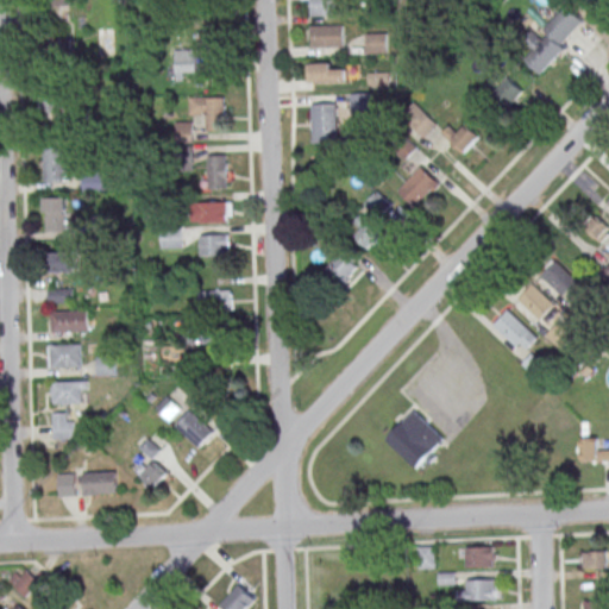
[(339,0),(340,14),(311,16),(311,0),(339,0)]
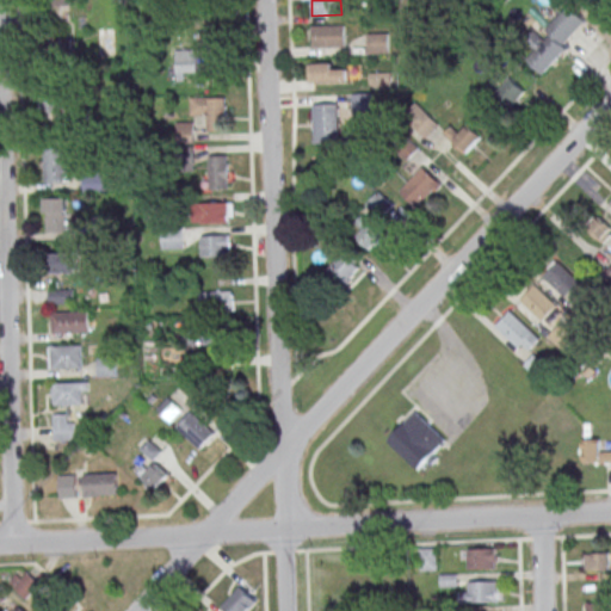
[(587,22),(566,4),(531,44),(553,62),(587,22)]
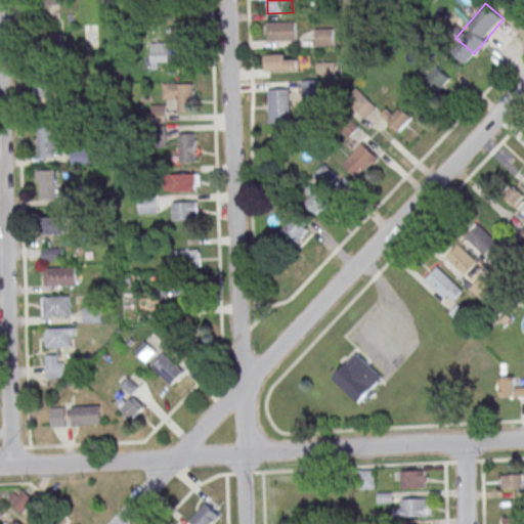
[(294,22),(295,40),(268,41),(267,23),(294,22)]
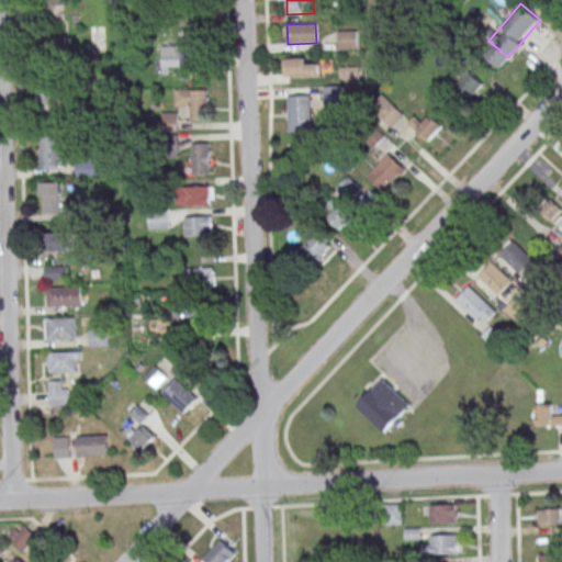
[(357,47),(357,31),(337,31),(337,47),(357,47)]
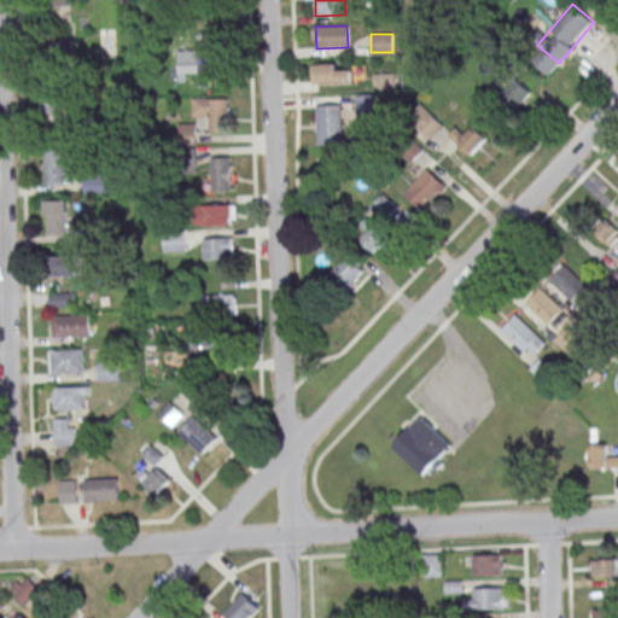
[(46,71),(71,71),(71,38),(46,38),(46,71)]
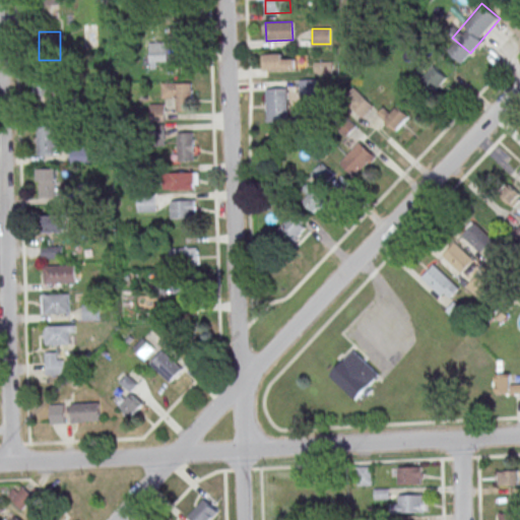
[(158,67),(158,61),(168,61),(168,42),(150,42),(150,67),(158,67)]
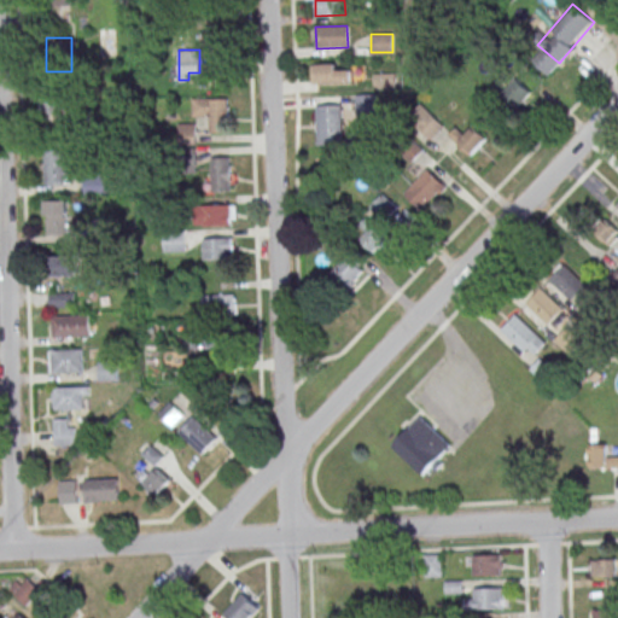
[(338,70),(338,64),(314,64),(314,83),(351,83),(351,70),(338,70)]
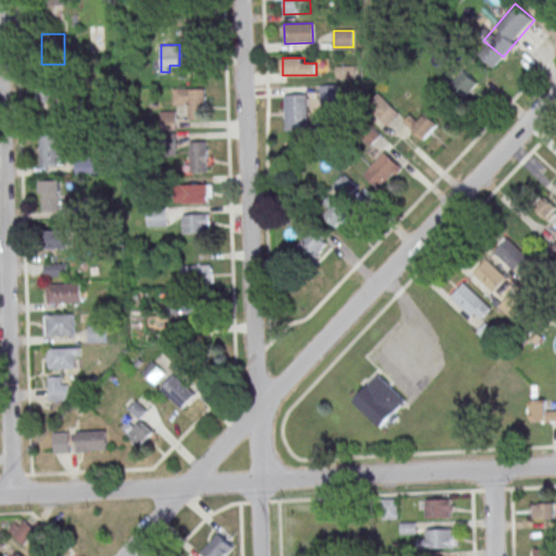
[(337,66),(337,78),(355,77),(354,66),(337,66)]
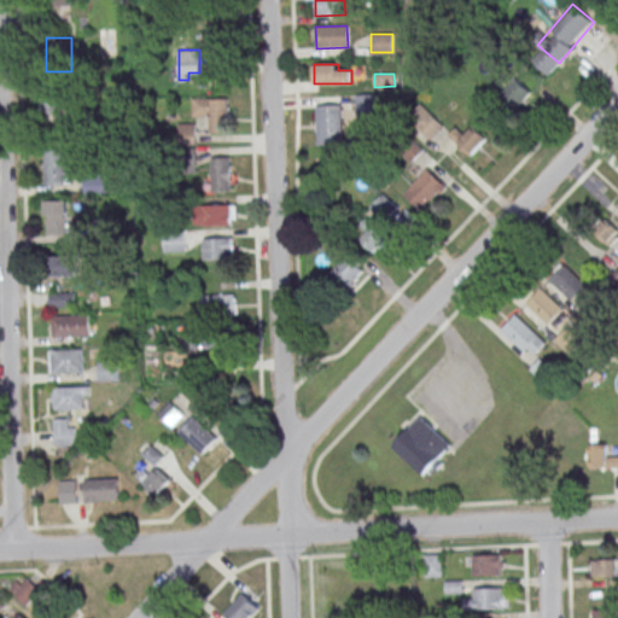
[(63,87),(42,87),(42,114),(63,114),(63,87)]
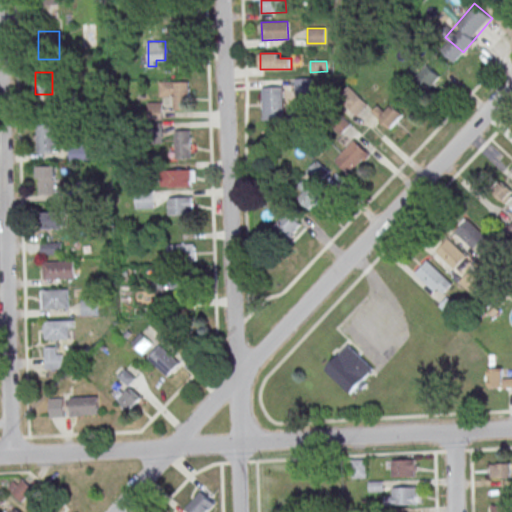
[(295,95),(311,95),(311,78),(295,78),(295,95)]
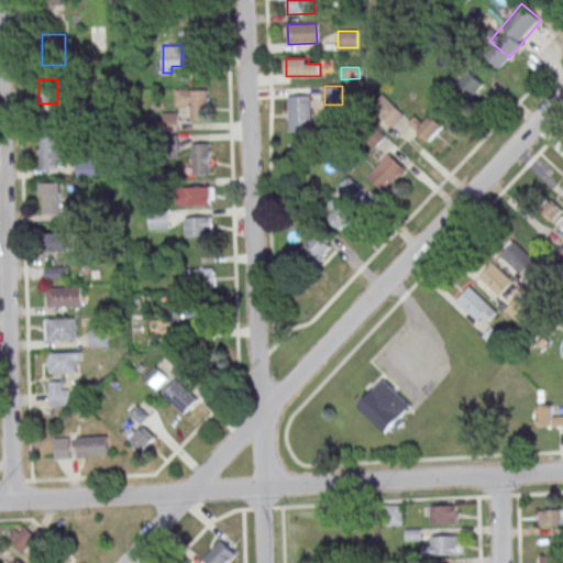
[(209,90),(176,90),(176,109),(189,109),(189,121),(209,121),(209,90)]
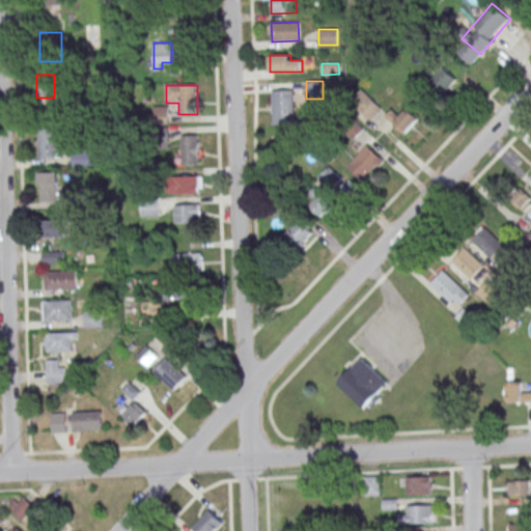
[(294,90),(273,90),(273,123),(294,123),(294,90)]
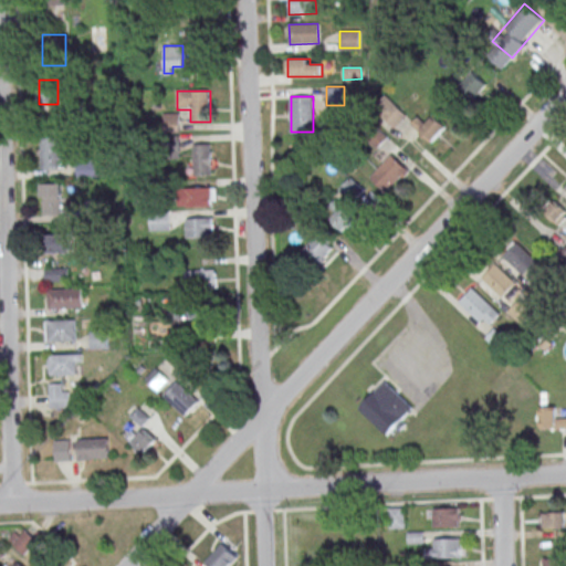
[(407,116),(387,97),(374,111),(394,129),(407,116)]
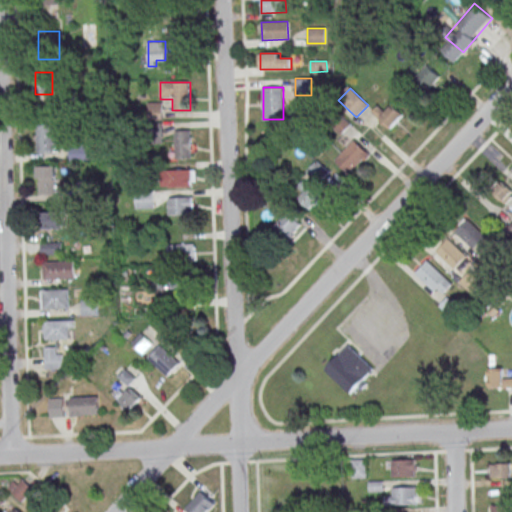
[(404,115),(392,104),(384,112),(378,106),(372,112),(390,129),(404,115)]
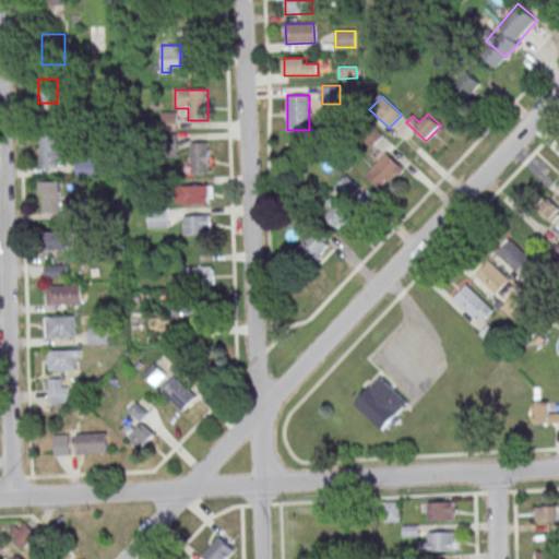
[(40,167),(63,167),(63,137),(40,137),(40,167)]
